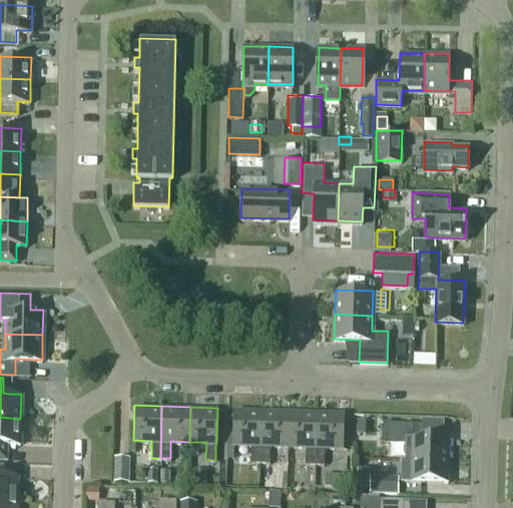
[(250,461),(260,461),(262,409),(233,408),(232,443),(250,444),(250,461)]
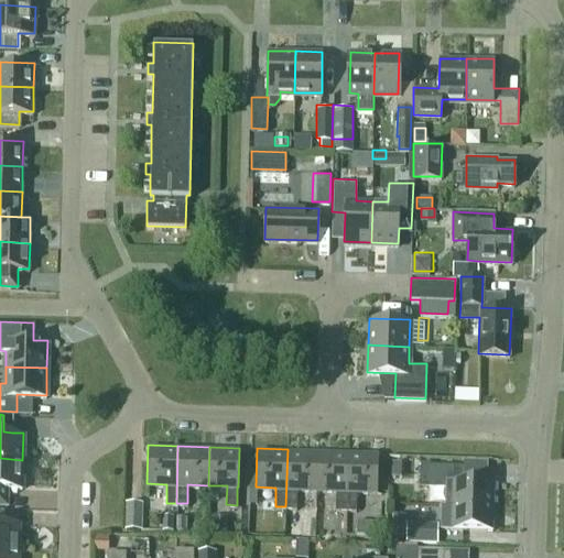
[(296,488),(316,489),(317,450),(288,449),(285,506),(296,506),(296,488)]
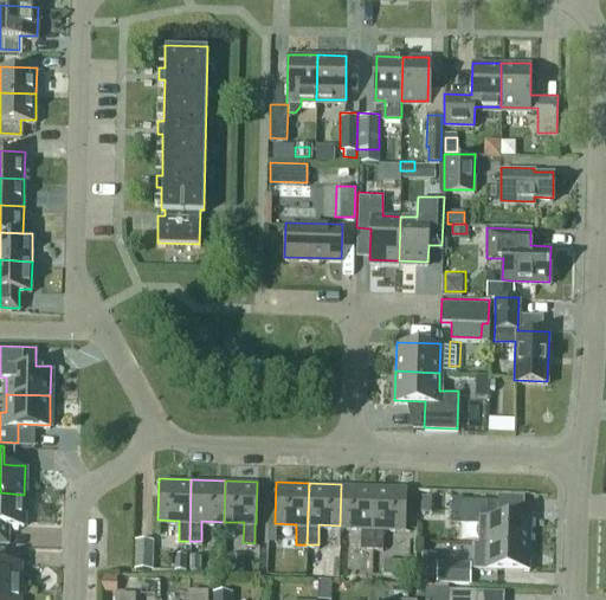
[(360,547),(372,547),(373,485),(341,484),(340,526),(361,526),(360,547)]
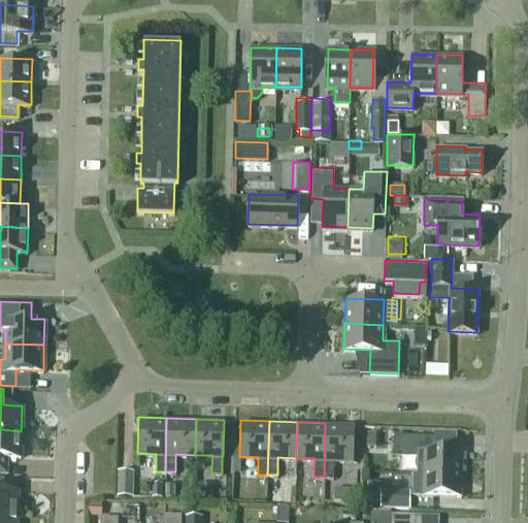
[(353,460),(354,423),(325,423),(324,477),(333,477),(334,459),(353,460)]
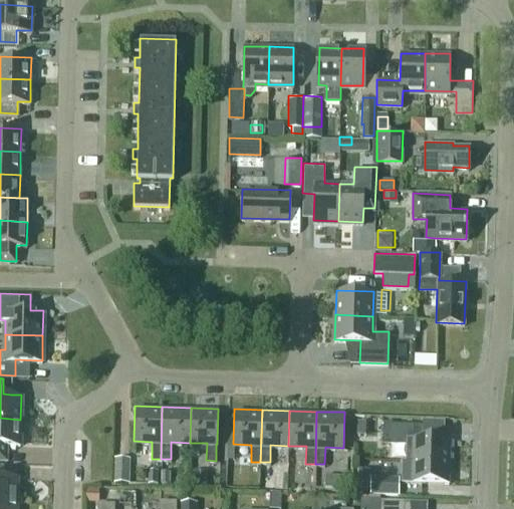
[(20,420),(0,419),(0,459),(7,460),(7,444),(20,444),(20,420)]
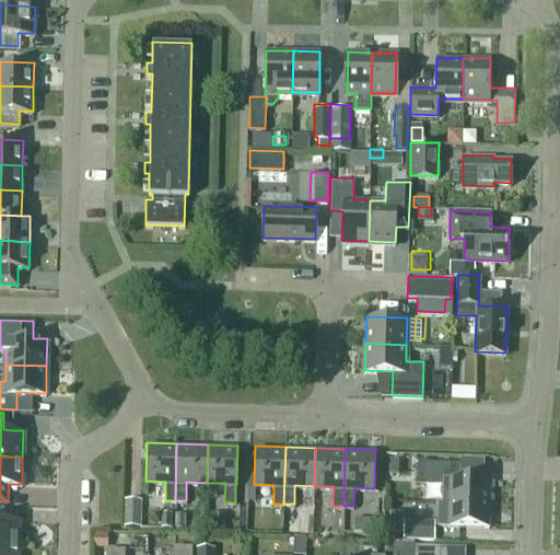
[(399,457),(389,457),(388,471),(398,471),(399,457)]
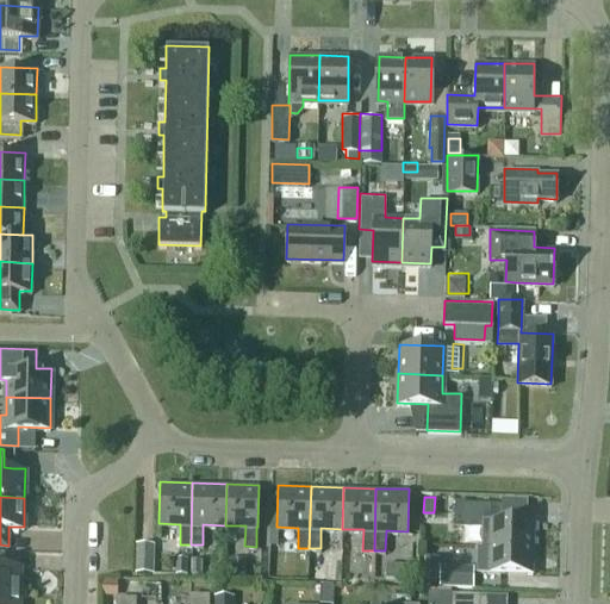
[(483,521),(481,543),(533,545),(534,518),(499,517),(499,502),(465,500),(465,520),(483,521)]
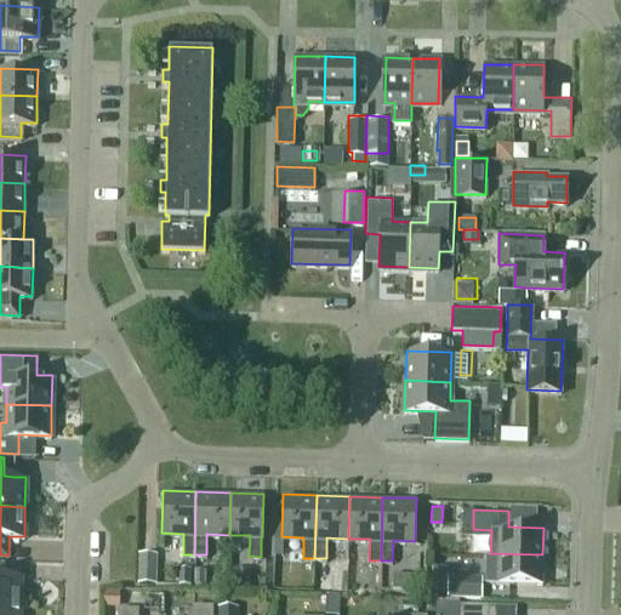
[(137,580),(155,580),(157,551),(137,550),(137,580)]
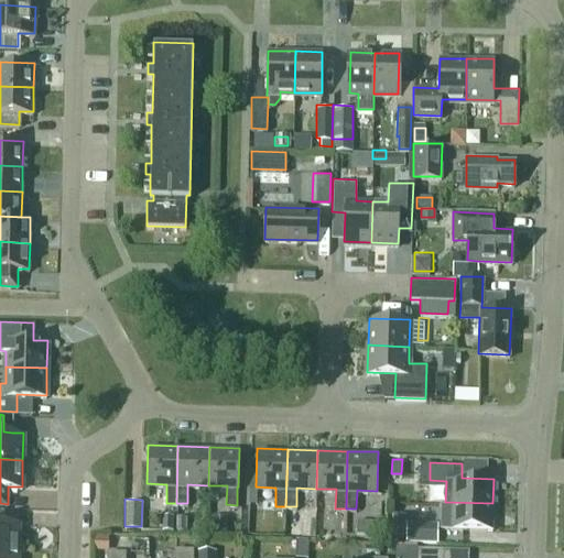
[(492,503),(445,502),(440,502),(440,527),(452,527),(492,528),(492,503)]
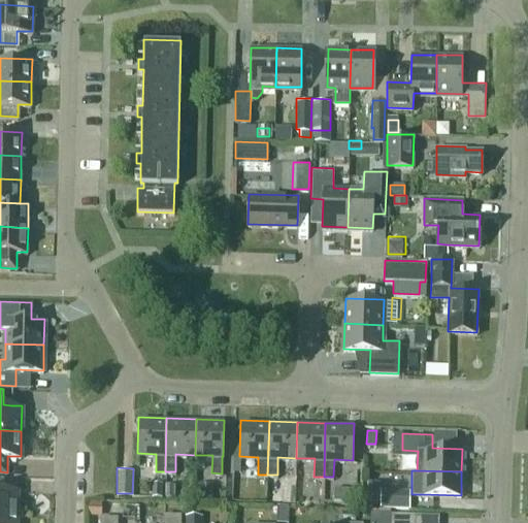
[(367,500),(380,500),(381,481),(368,480),(367,500)]
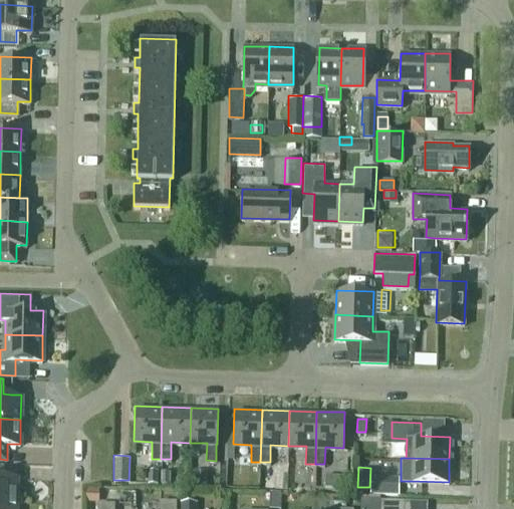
[(158,482),(158,468),(149,468),(149,482),(158,482)]
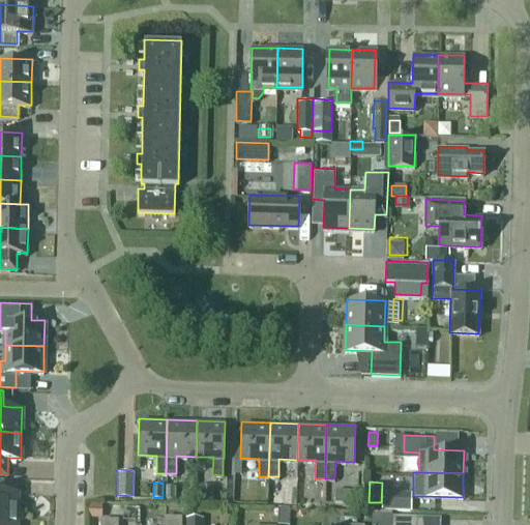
[(166,496),(174,496),(175,484),(167,484),(166,496)]
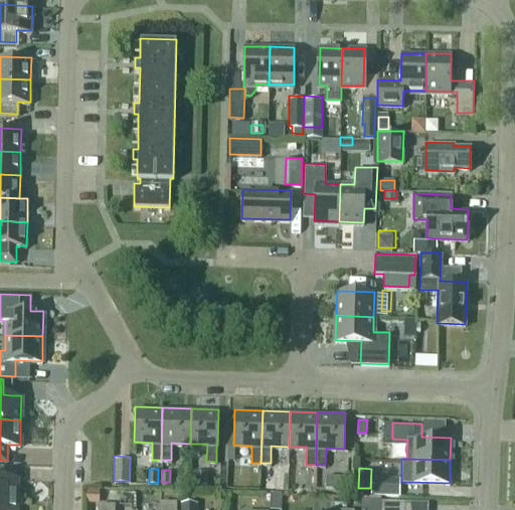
[(326,473),(325,485),(347,486),(348,474),(326,473)]
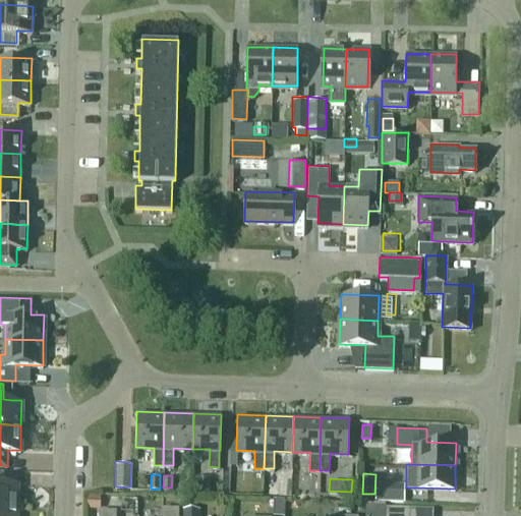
[(375,479),(374,498),(403,499),(404,480),(375,479)]
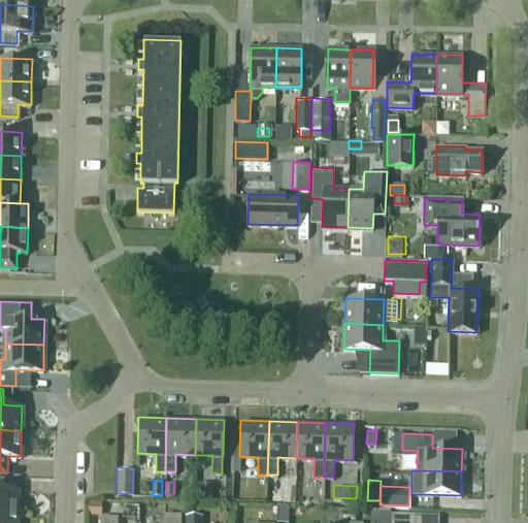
[(0,511),(19,511),(20,489),(0,488),(0,511)]
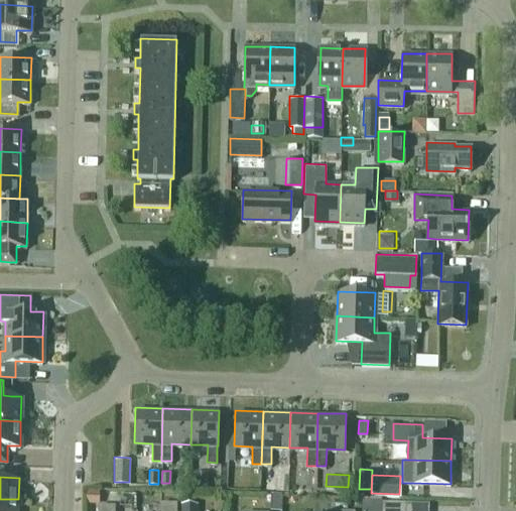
[(275,477),(275,488),(286,488),(286,477),(275,477)]
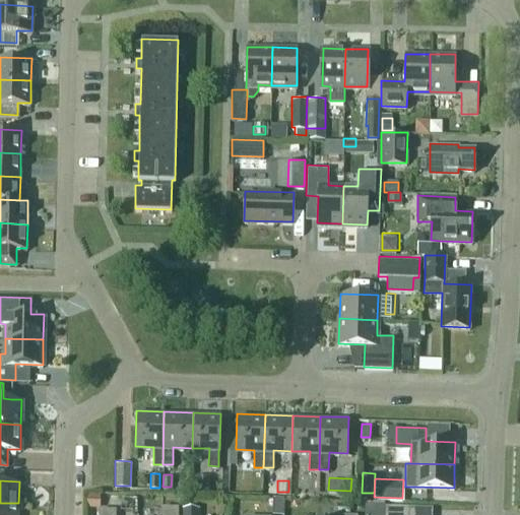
[(87,493),(87,503),(100,503),(100,493),(87,493)]
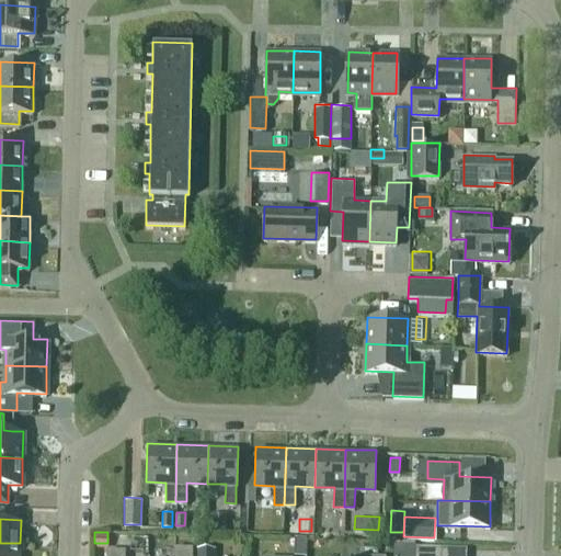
[(378,541),(364,540),(363,551),(378,552),(378,541)]
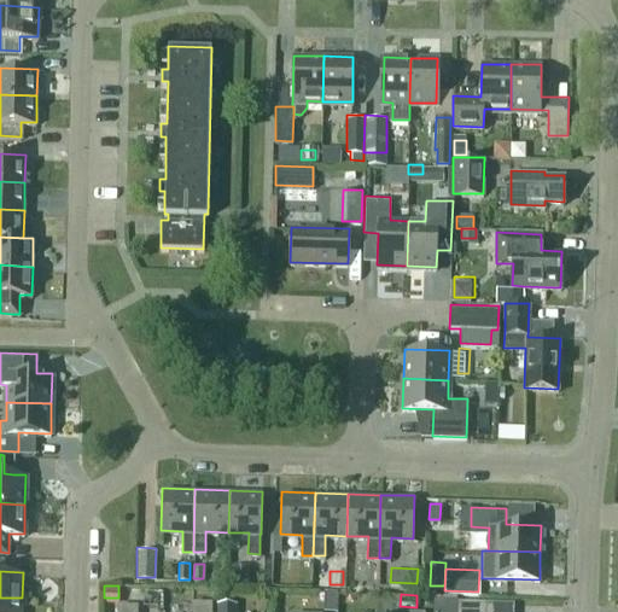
[(22,611),(22,598),(0,598),(0,611),(22,611)]
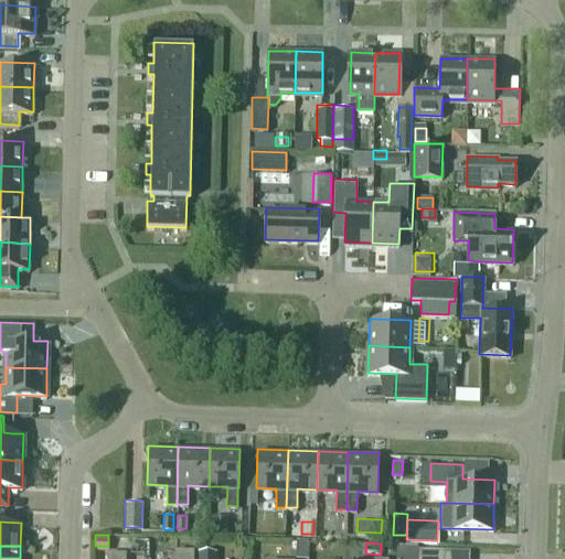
[(192,558),(193,548),(176,547),(174,558),(192,558)]
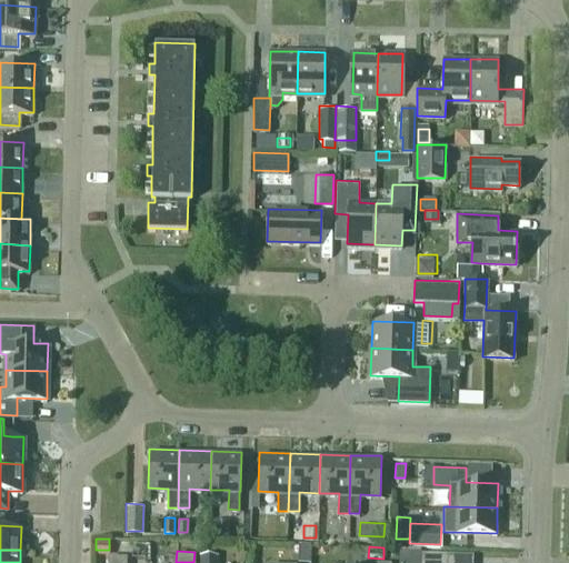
[(450,562),(450,552),(421,551),(421,562),(450,562)]
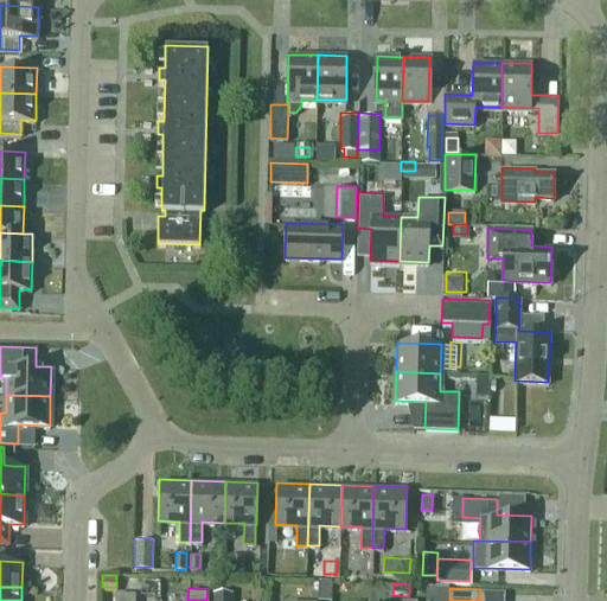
[(212,600),(232,600),(232,589),(212,589),(212,600)]
